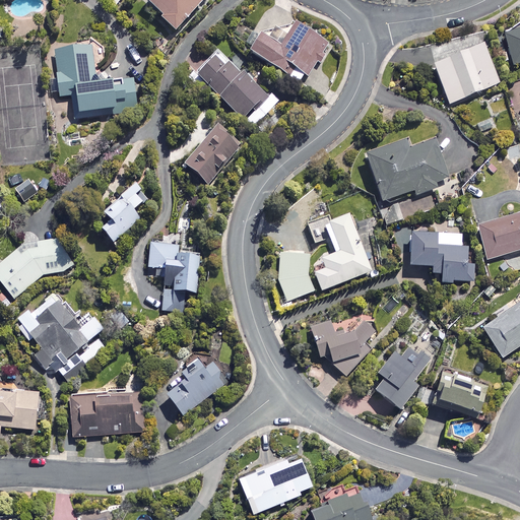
[(146,0),(145,2),(161,17),(159,18),(174,33),(203,0),(202,0),(146,0)]
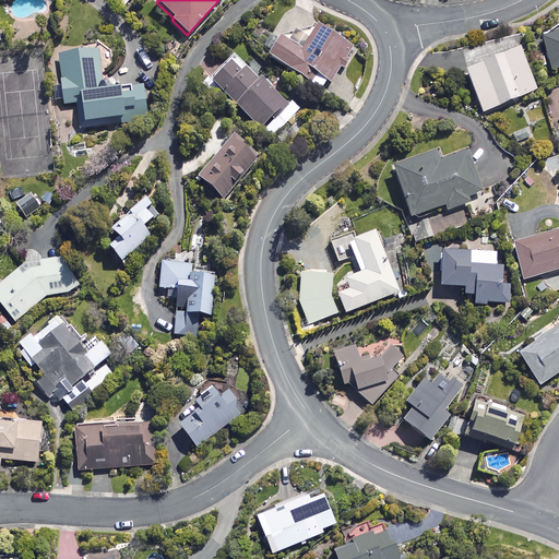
[(310,37),(305,34),(280,38),(268,57),(323,93),(352,49),(317,27),(310,37)]
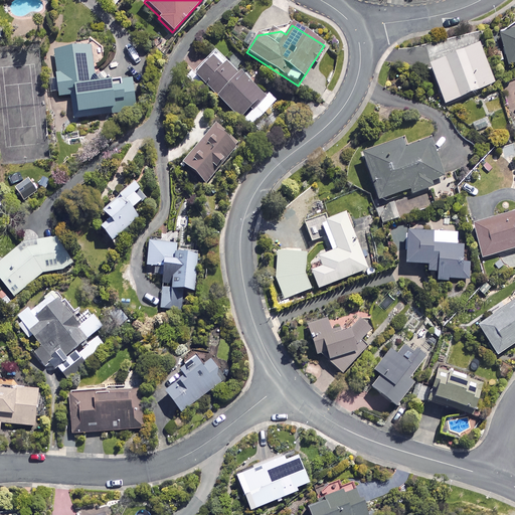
[(514,63),(514,30),(498,35),(508,66),(514,63)]
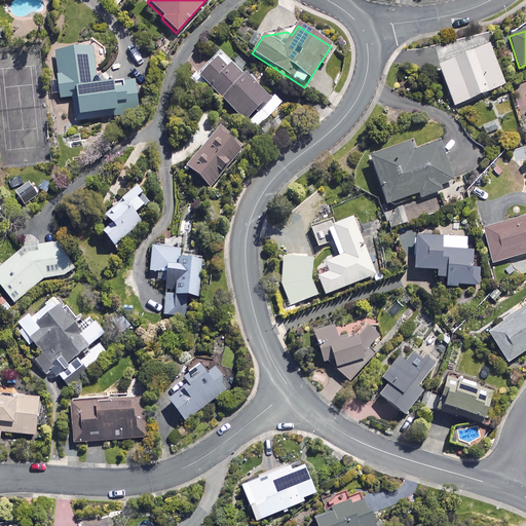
[(503,85),(487,46),(437,67),(453,107),(503,85)]
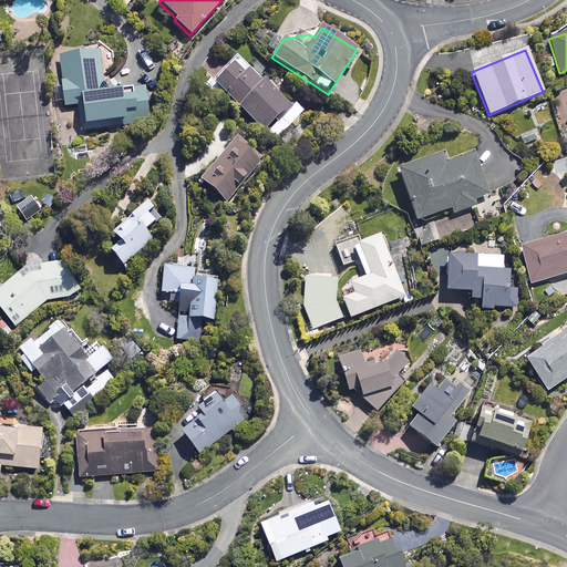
[(104,92),(100,51),(60,55),(64,107),(79,105),(82,131),(150,124),(145,88),(104,92)]
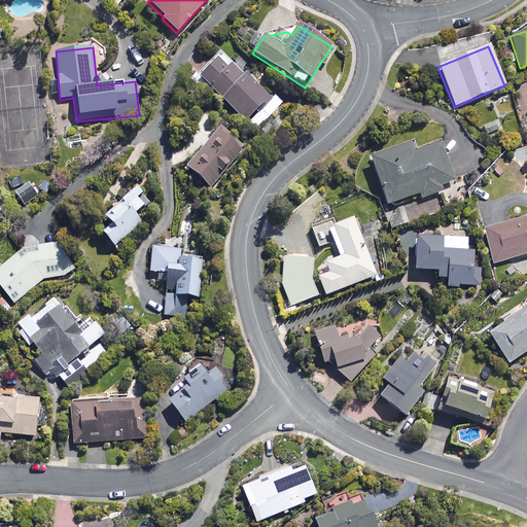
[(272,99),(221,54),(199,79),(257,132),(282,103),(274,96),(272,99)]
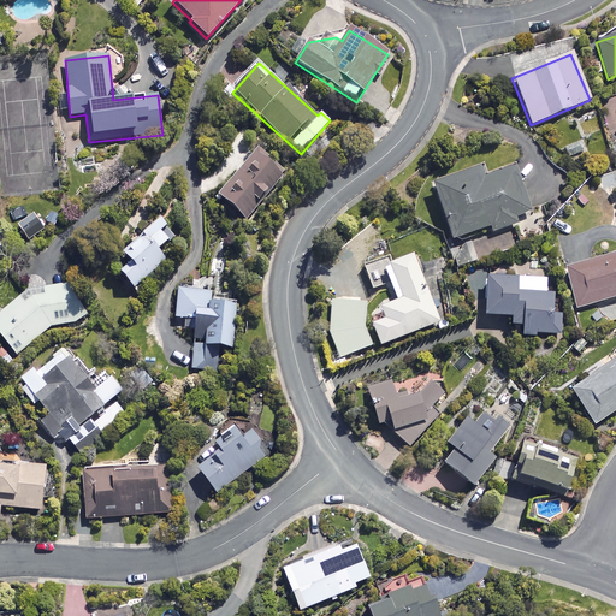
[(286,177),(256,152),(217,195),(247,221),(286,177)]
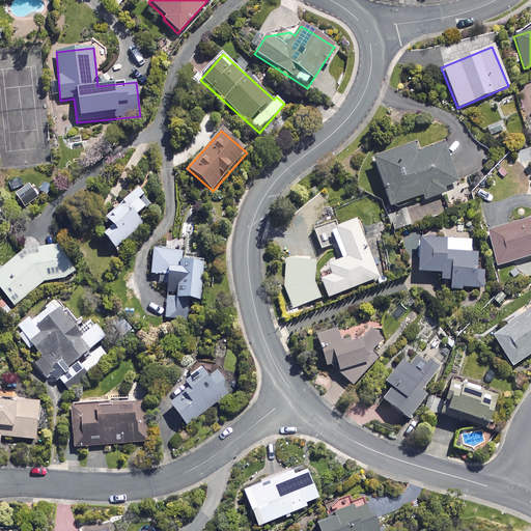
[(415,154),(411,142),(371,157),(389,207),(422,196),(424,200),(444,193),(443,189),(456,184),(442,144),(415,154)]
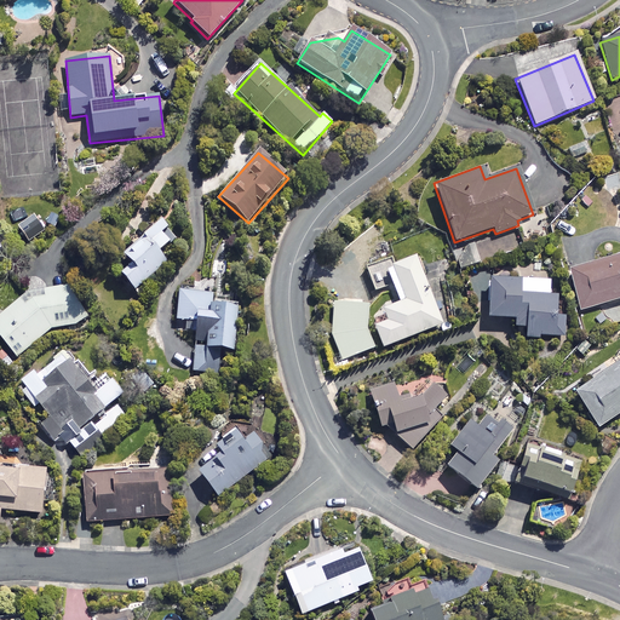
[(167,228),(160,220),(122,254),(131,264),(120,274),(135,291),(166,263),(158,253),(168,244),(160,234),(167,228)]
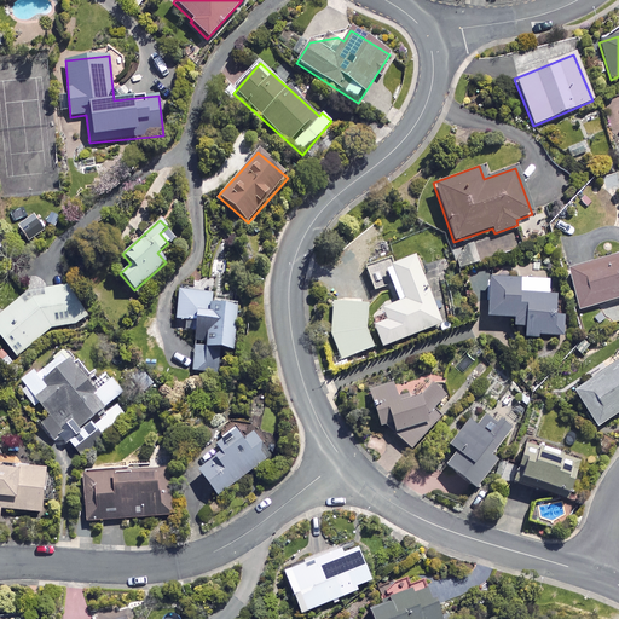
[(481,262),(473,242),(453,250),(462,271),(481,262)]
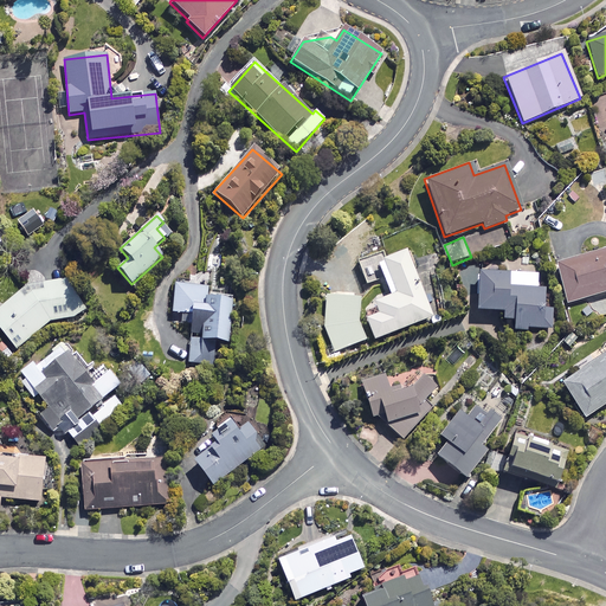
[(432,317),(406,250),(376,262),(391,296),(374,302),(379,314),(366,318),(374,341),(432,317)]
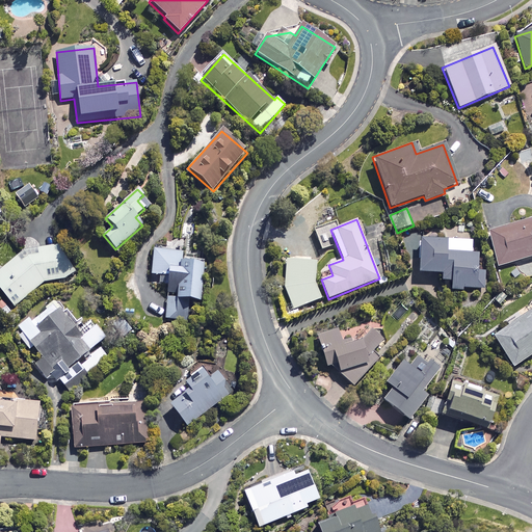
[(531,257),(531,219),(487,233),(497,267),(531,257)]
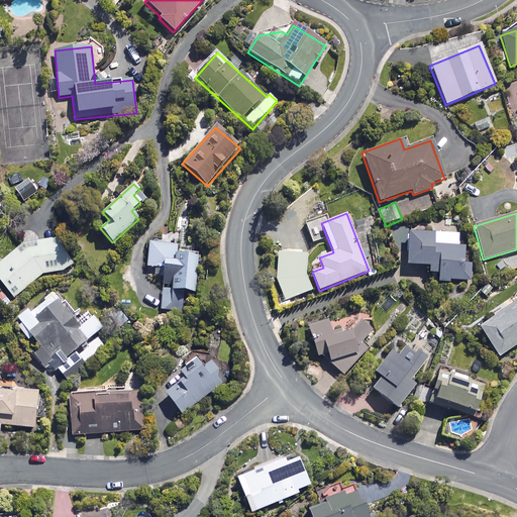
[(317,219),(305,224),(312,244),(325,239),(317,219)]
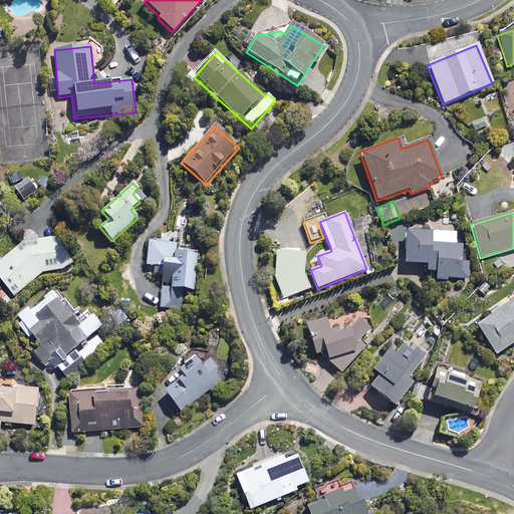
[(430,232),(405,232),(404,264),(426,265),(426,272),(436,272),(436,279),(466,279),(467,245),(430,245),(430,232)]
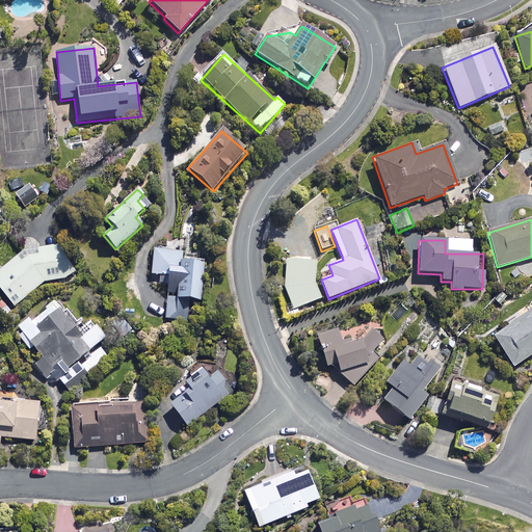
[(75,268),(57,245),(43,247),(23,263),(18,257),(0,271),(0,289),(14,307),(47,280),(53,287),(75,268)]
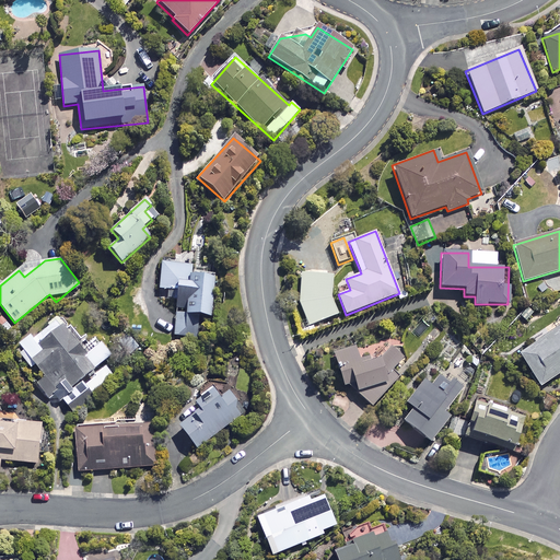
[(191,265),(161,264),(160,290),(177,291),(175,336),(199,337),(199,316),(212,317),(214,278),(191,277),(191,265)]
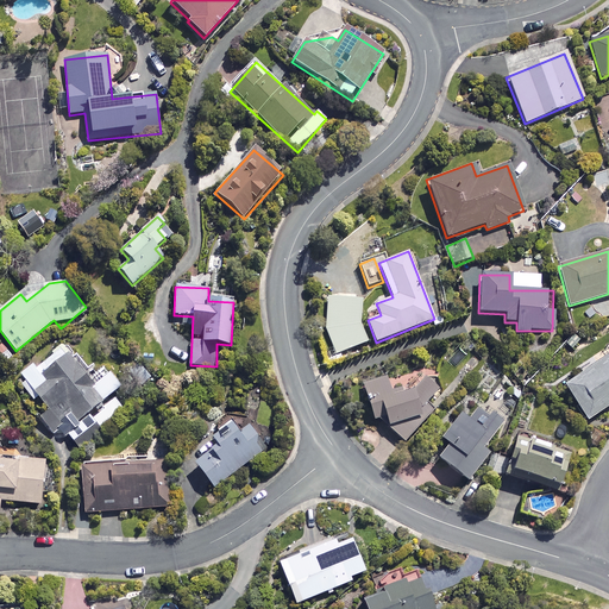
[(360,300),(336,299),(326,313),(332,337),(338,334),(341,350),(370,344),(360,300)]
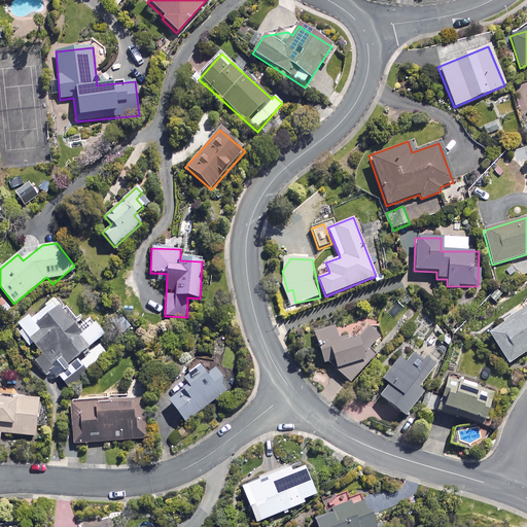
[(83,366),(89,374),(109,356),(98,342),(105,336),(95,322),(81,332),(64,310),(51,303),(31,319),(28,316),(18,324),(38,351),(31,356),(46,376),(55,370),(64,382),(83,366)]
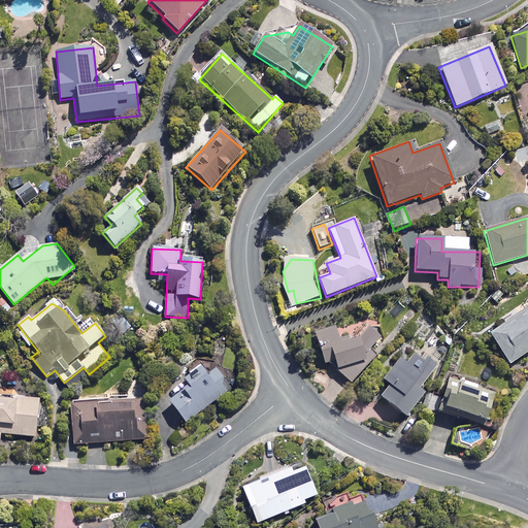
[(527,351),(527,305),(488,333),(508,364),(527,351)]
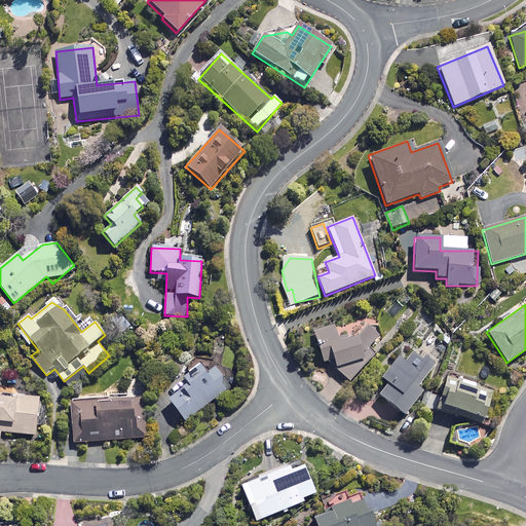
[(330,363),(349,384),(388,336),(373,320),(355,336),(337,337),(332,322),(312,328),(323,363),(330,363)]
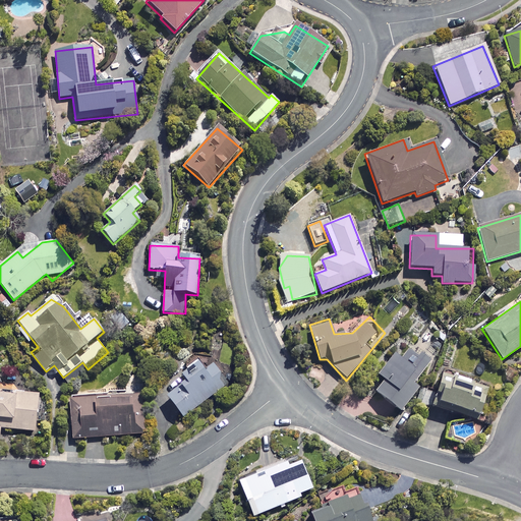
[(416,358),(400,345),(377,375),(383,380),(373,391),(400,412),(421,385),(415,380),(430,361),(420,353),(416,358)]
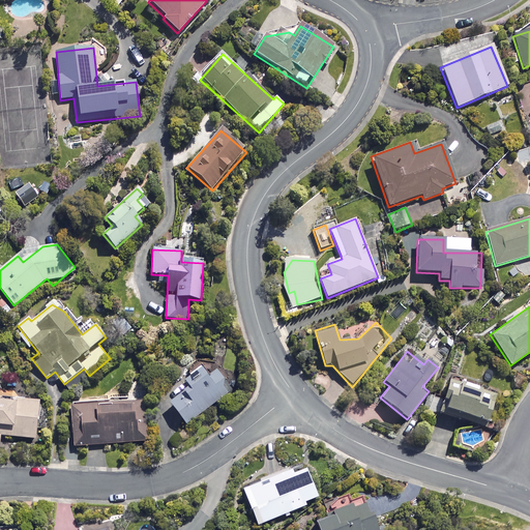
[(222,386),(224,383),(215,372),(207,378),(200,367),(183,380),(188,387),(168,402),(185,424),(227,393),(222,386)]
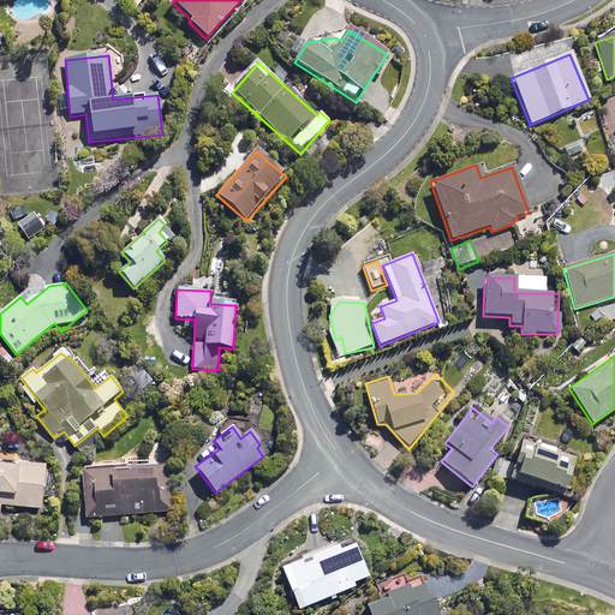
[(574,458),(518,440),(506,478),(562,496),(574,458)]
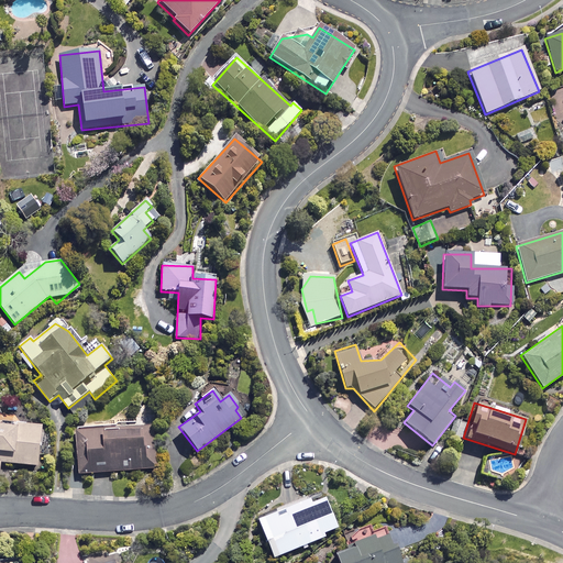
[(39,466),(42,426),(0,422),(0,468),(0,463),(39,466)]
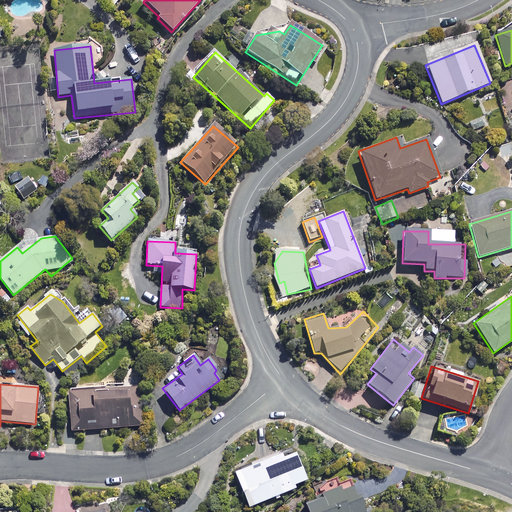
[(142,426),(138,385),(67,391),(71,433),(142,426)]
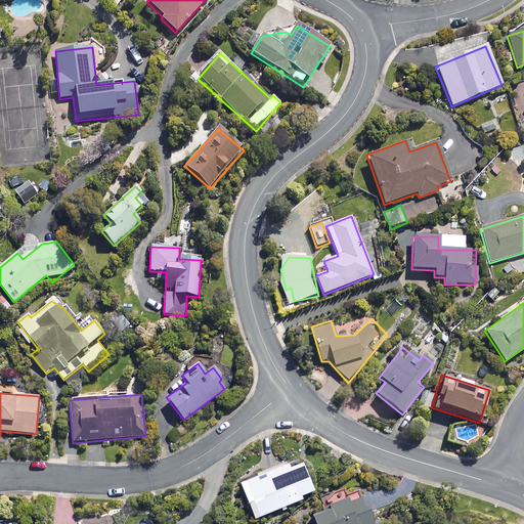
[(314,492),(303,464),(290,469),(288,465),(241,484),(254,520),(303,500),(301,496),(314,492)]
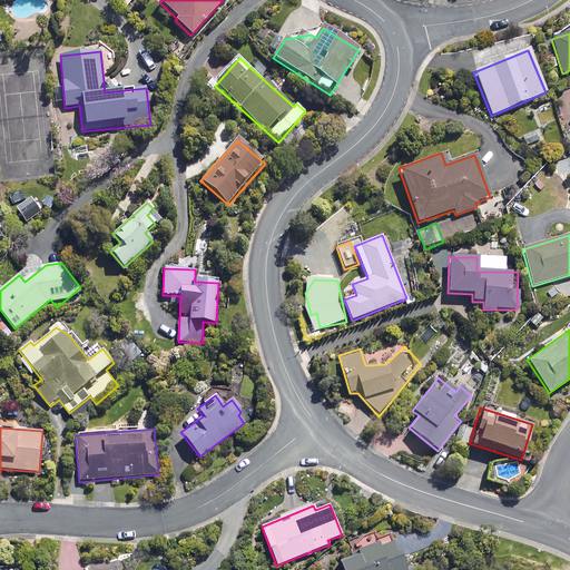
[(410,569),(406,560),(444,546),(434,522),(337,561),(341,569),(410,569)]
